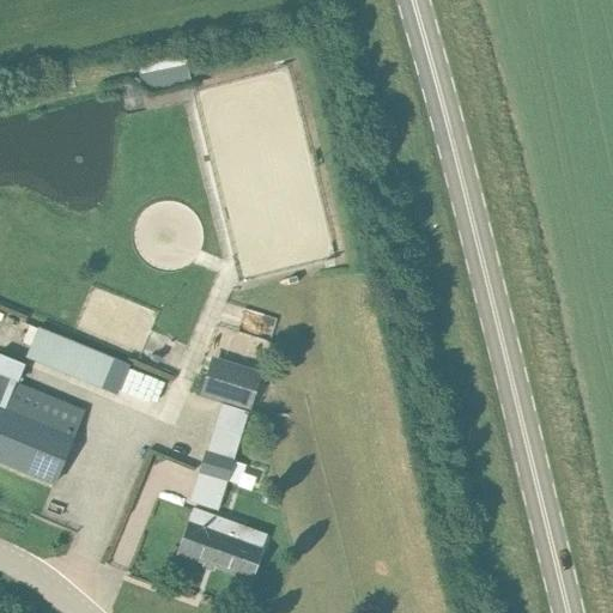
[(183,53),(137,61),(139,76),(186,66),(183,53)]
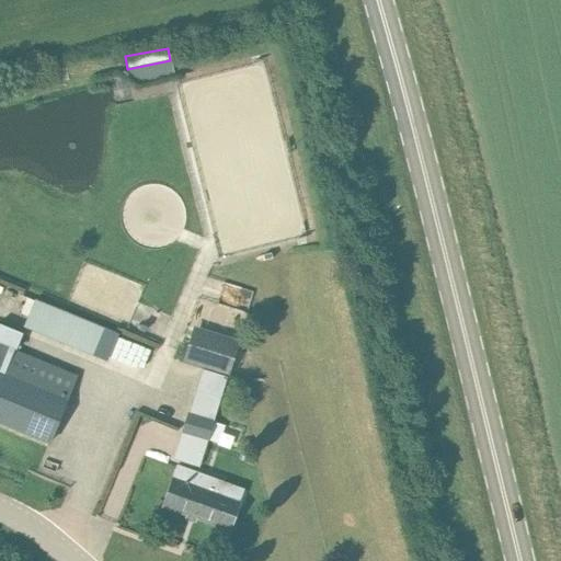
[(249,304),(252,289),(225,284),(221,297),(249,304)]
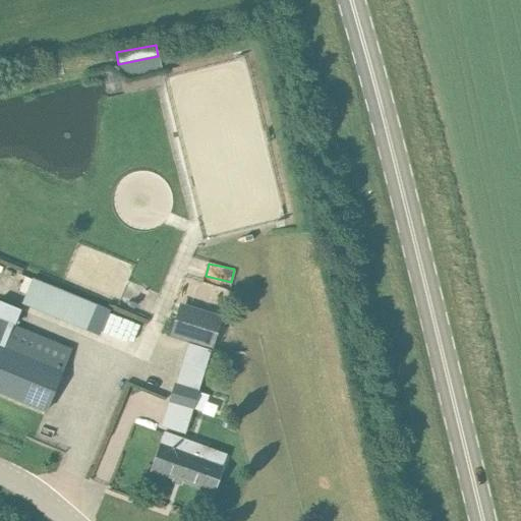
[(26,280),(17,307),(133,347),(142,321),(26,280)]
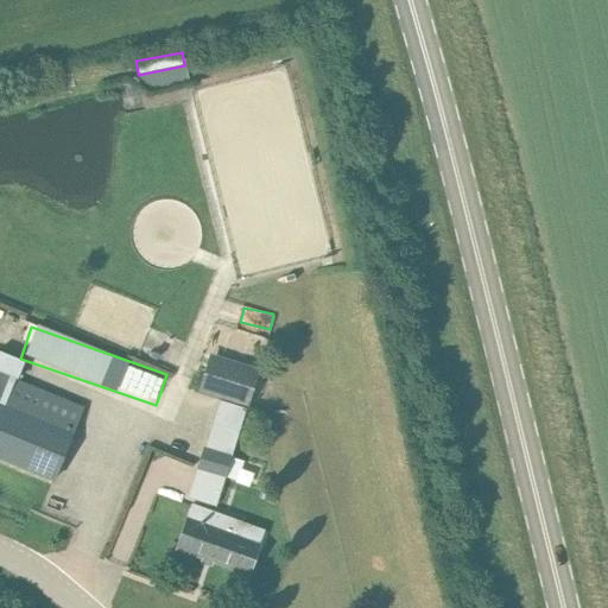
[(0,458),(52,481),(82,407),(20,381),(16,380),(24,361),(0,352),(0,458)]
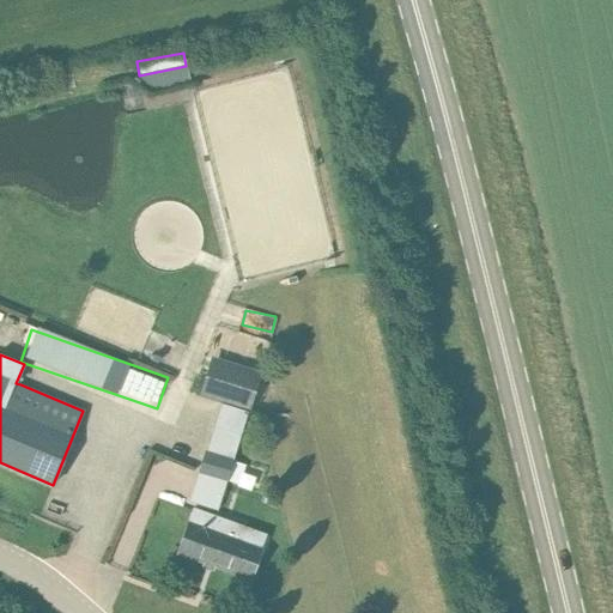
[(199,398),(250,413),(262,372),(212,357),(199,398)]
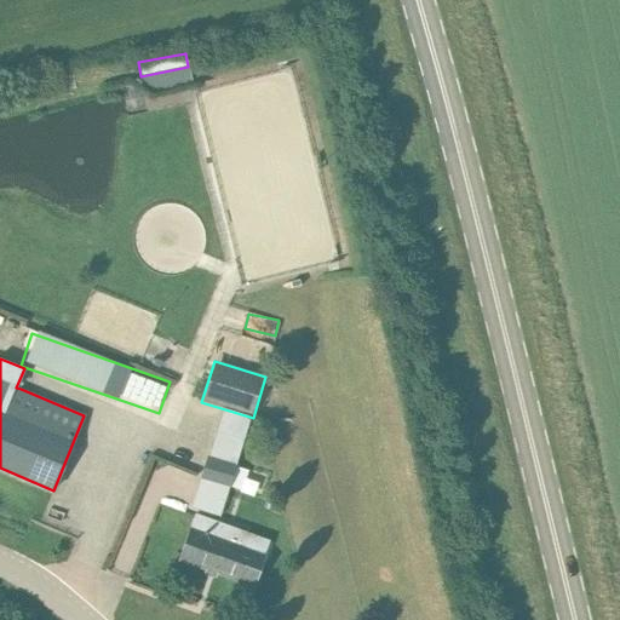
[(244,437),(216,430),(208,454),(191,504),(220,515),(244,437)]
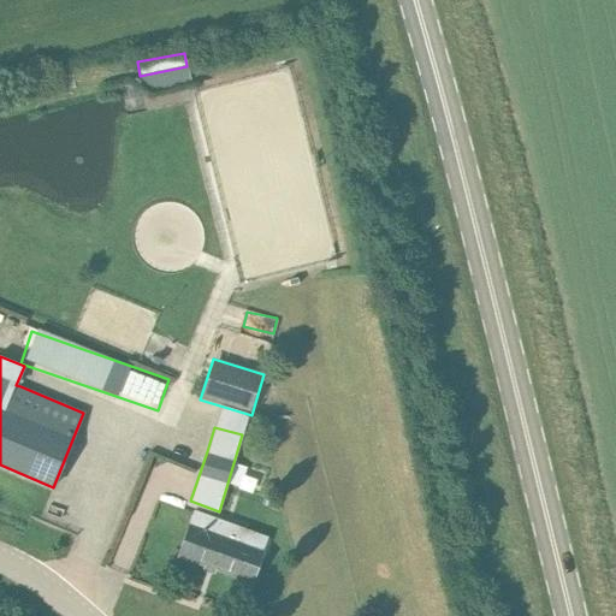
[(267,538),(194,511),(185,534),(177,557),(252,584),(259,561),(262,551),(267,538)]
